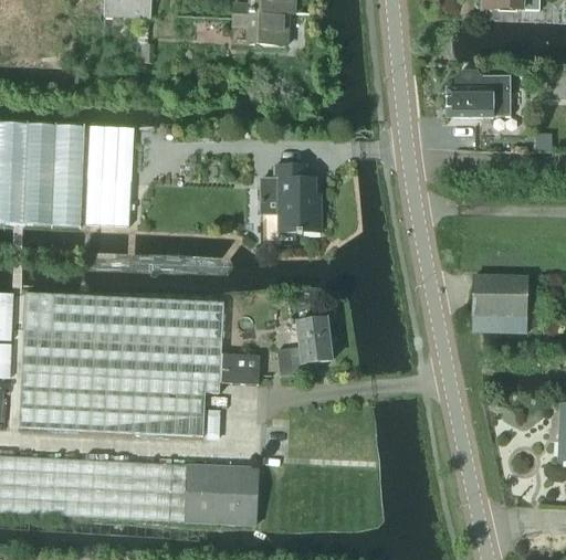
[(104,0),(104,13),(148,16),(149,0),(104,0)]
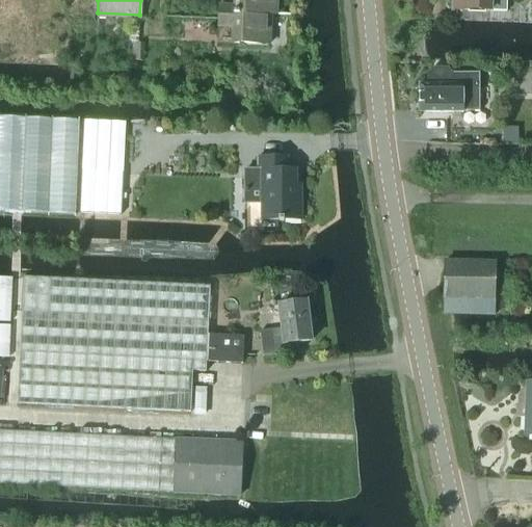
[(232,38),(253,40),(269,40),(269,28),(270,9),(275,9),(276,0),(233,0),(233,3),(220,2),(218,22),(233,22),(232,38)]
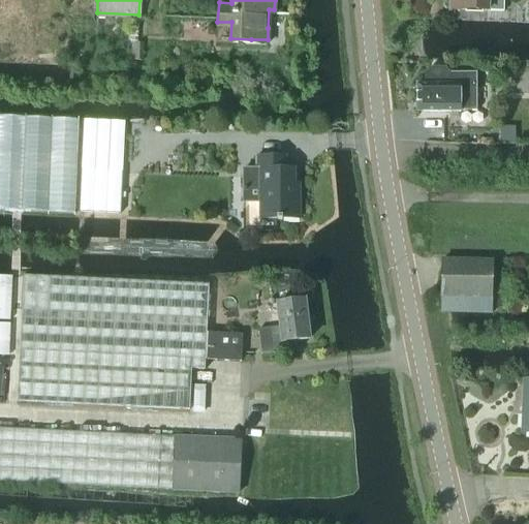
[(131,39),(130,57),(142,57),(143,39),(137,39),(131,39)]
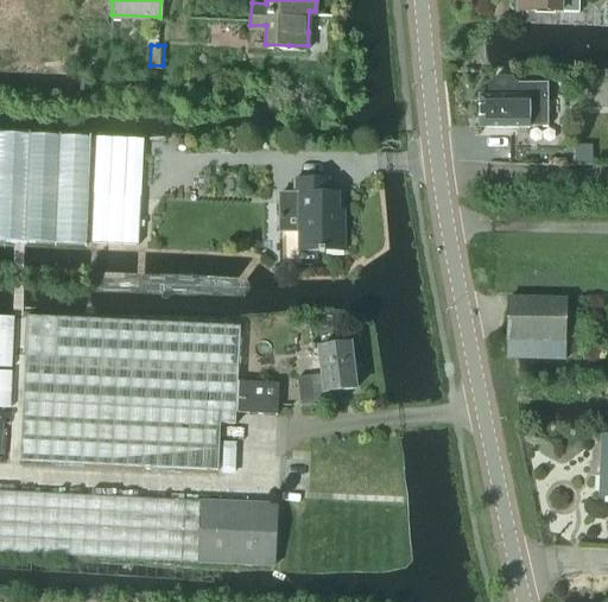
[(487,93),(479,93),(479,116),(479,124),(546,124),(546,78),(514,80),(512,75),(495,75),(487,83),(487,93)]
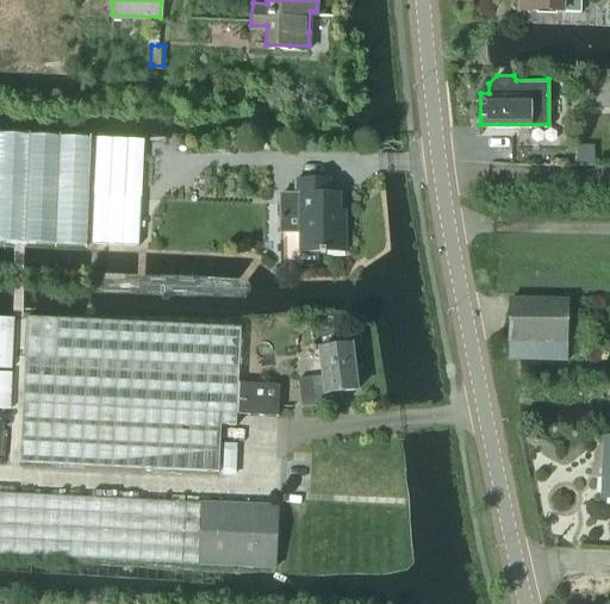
[(0,130),(0,238),(86,242),(89,134),(0,130)]
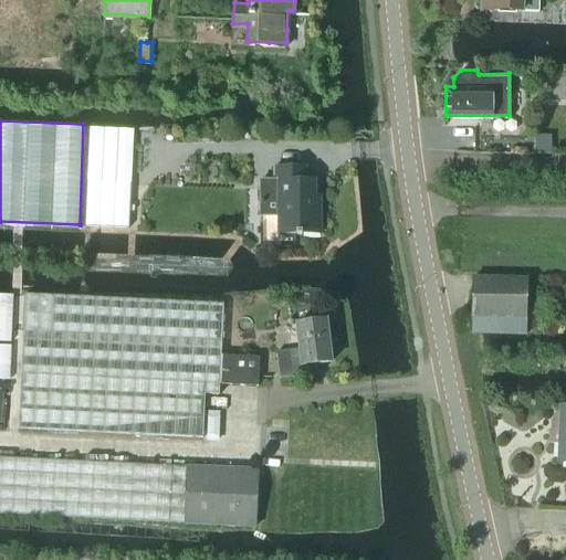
[(86,223),(128,225),(133,127),(90,125),(86,223)]
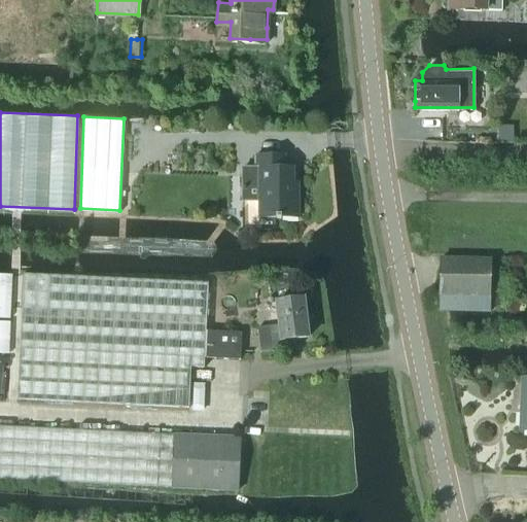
[(498,124),(498,140),(512,140),(512,124),(498,124)]
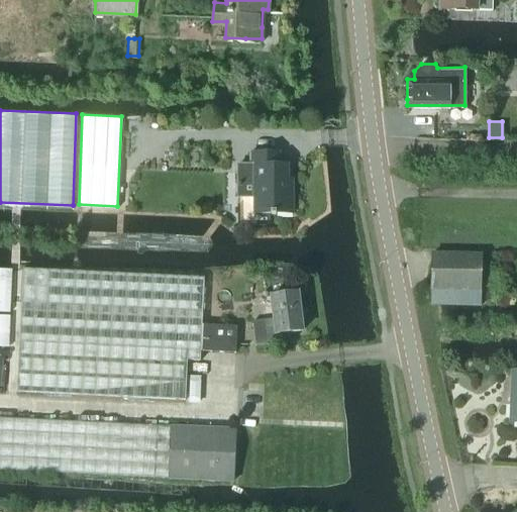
[(250,162),(237,162),(237,195),(253,195),(253,211),(271,211),(271,212),(275,212),(275,211),(293,211),(293,189),(288,189),(288,163),(280,163),(280,149),(250,149),(250,162)]
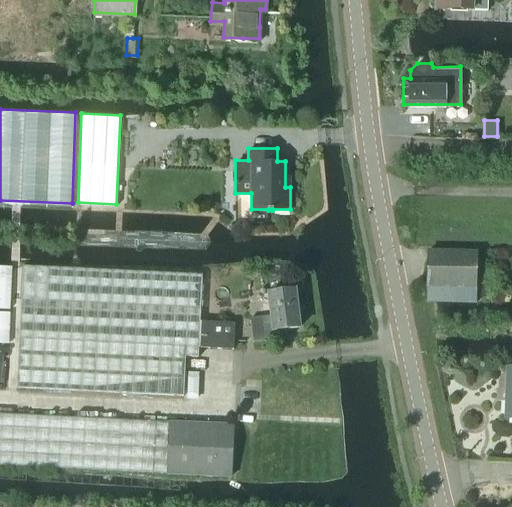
[(428,248),(428,274),(428,284),(476,285),(477,249),(428,248)]
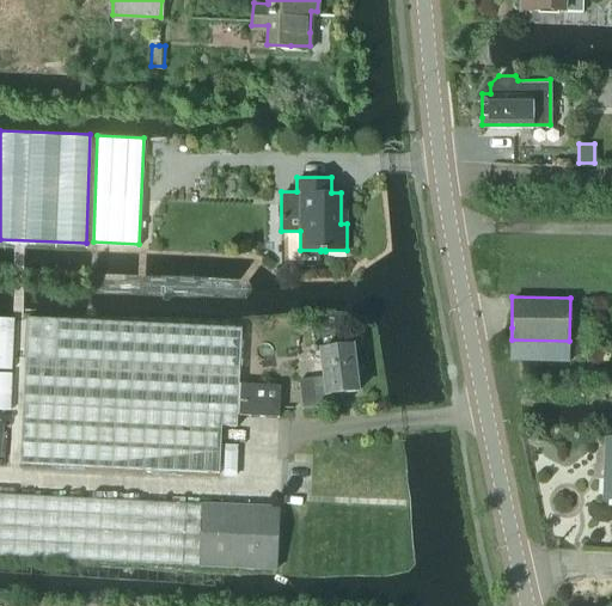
[(242,328),(28,317),(20,461),(220,471),(222,424),(237,424),(238,412),(239,383),(242,328)]
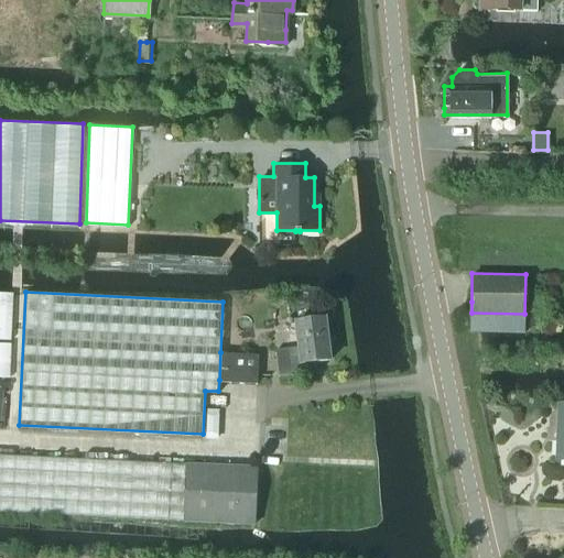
[(279,372),(313,369),(312,359),(331,357),(325,315),(295,318),(297,345),(277,347),(279,372)]
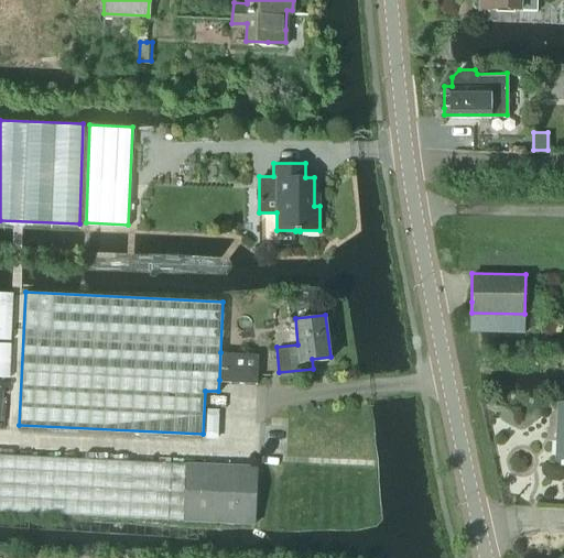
[(258,382),(259,353),(220,352),(219,380),(258,382)]
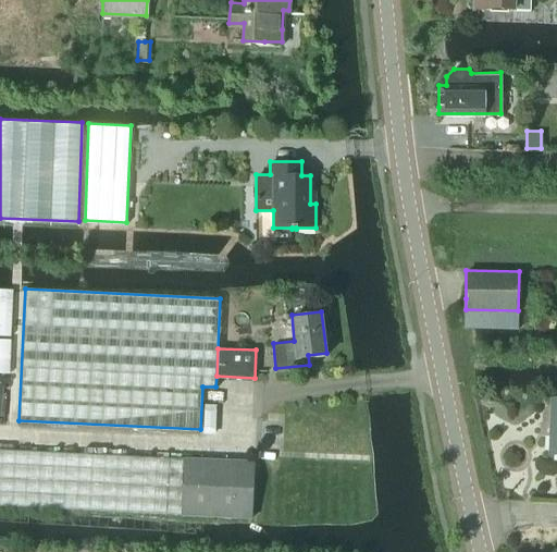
[(44,452),(0,450),(0,506),(73,510),(182,514),(184,458),(44,452)]
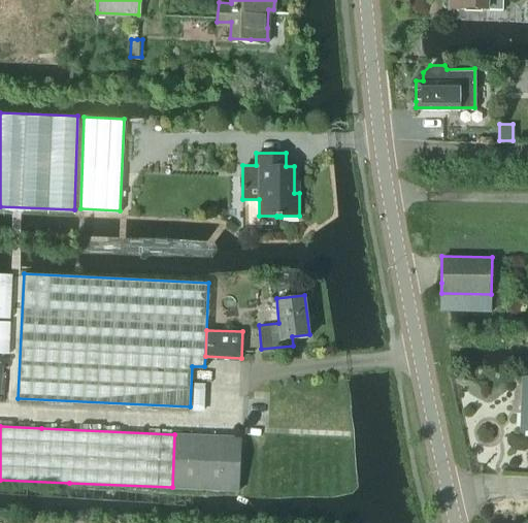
[(240,436),(174,434),(172,487),(238,490),(240,436)]
